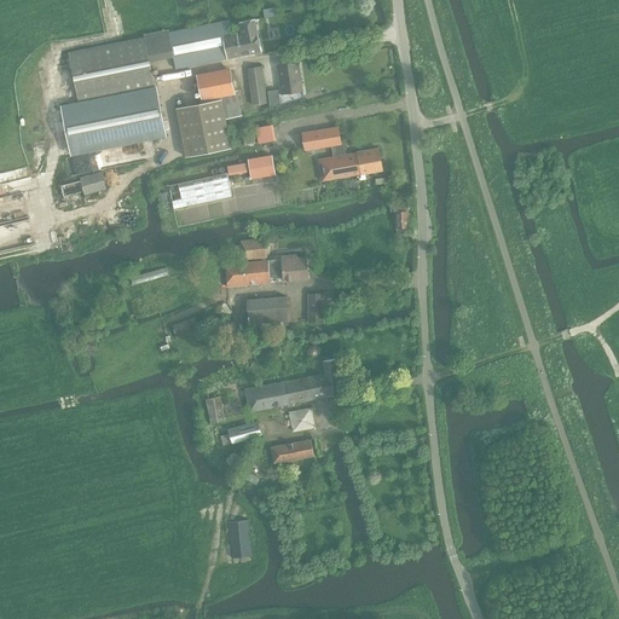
[(227,59),(242,57),(262,52),(255,19),(241,22),(242,33),(232,34),(230,21),(169,34),(177,70),(227,59)]
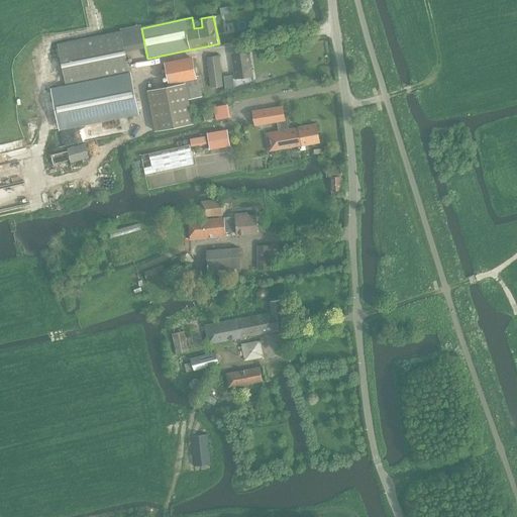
[(224,24),(226,33),(235,31),(233,22),(224,24)]
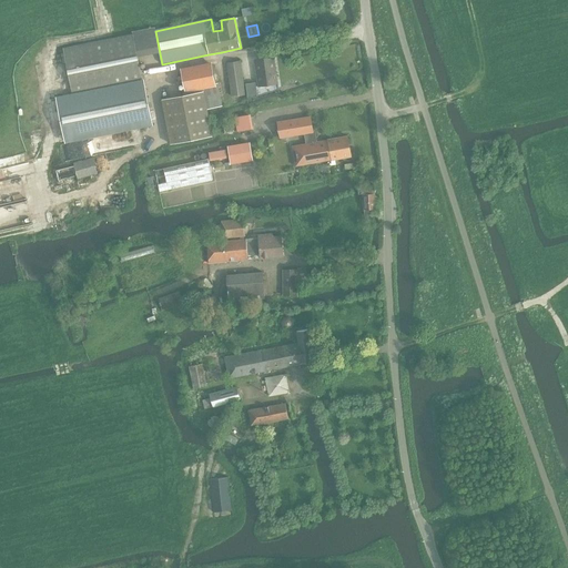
[(63,49),(70,80),(73,95),(57,99),(66,142),(152,124),(133,34),(63,49)]
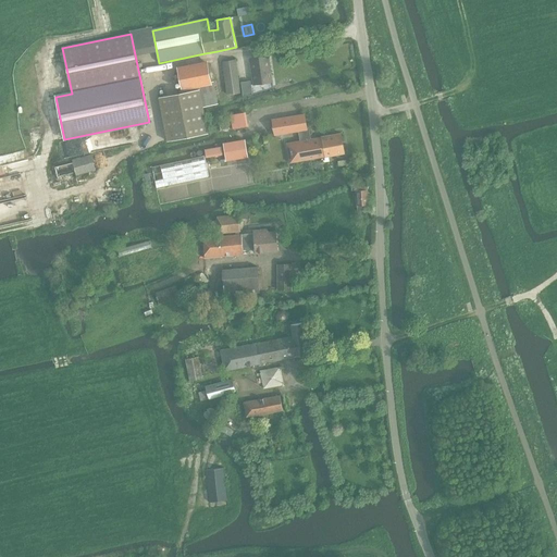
[(269,57),(249,60),(254,85),(272,82),(269,57)]
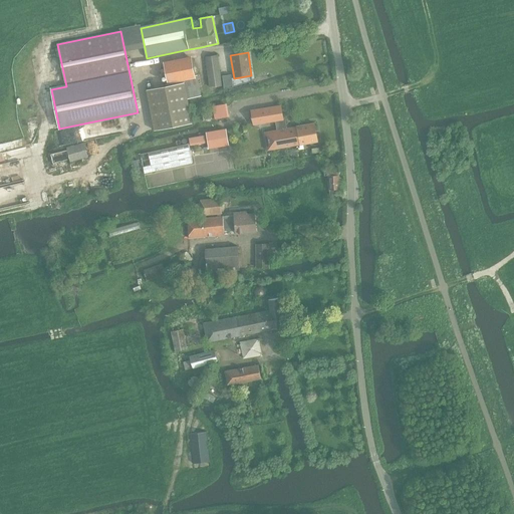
[(222,85),(217,55),(206,57),(210,87),(222,85)]
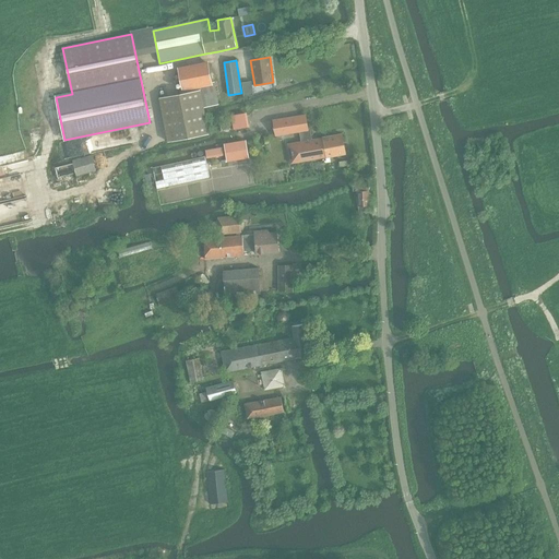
[(183,87),(183,90),(213,84),(209,63),(178,70),(181,88),(183,87)]
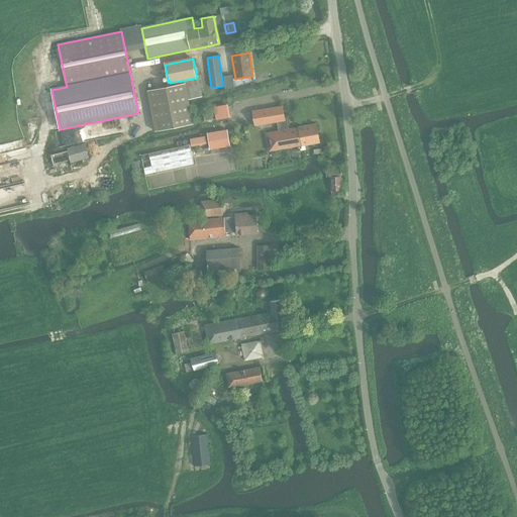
[(234,88),(232,75),(223,77),(225,89),(234,88)]
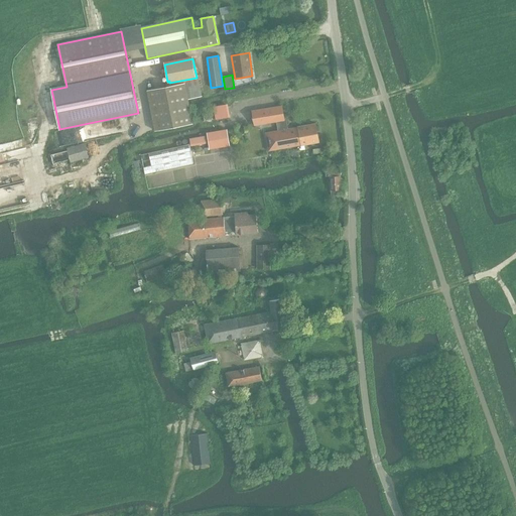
[(194,123),(185,83),(147,91),(155,131),(194,123)]
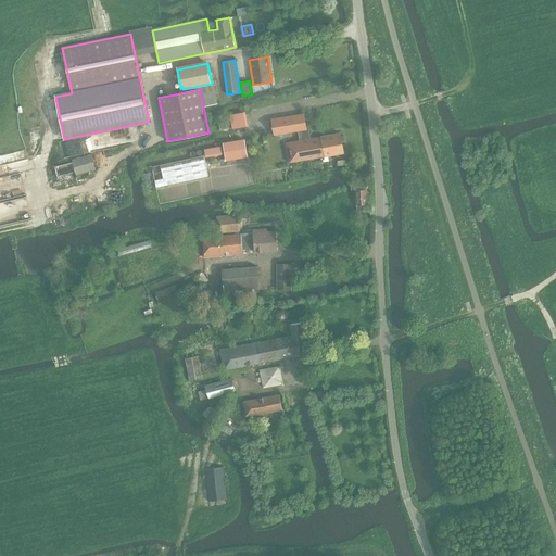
[(247,127),(244,115),(234,117),(236,129),(247,127)]
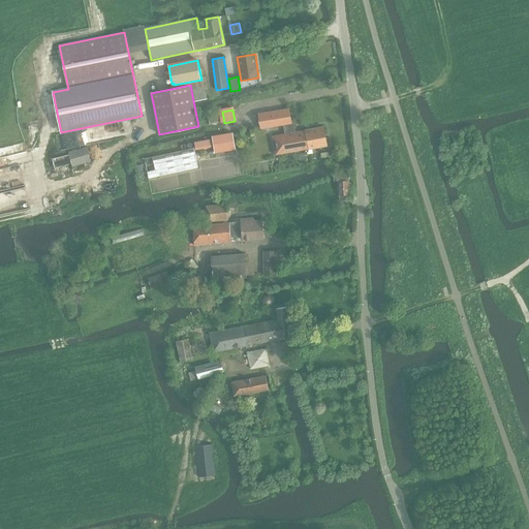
[(328,146),(325,135),(323,127),(303,130),(303,131),(294,132),(293,122),(291,122),(289,110),(258,115),(260,128),(287,123),(289,133),(273,136),(276,155),(307,149),(308,152),(309,153),(312,153),(312,149),(328,146)]
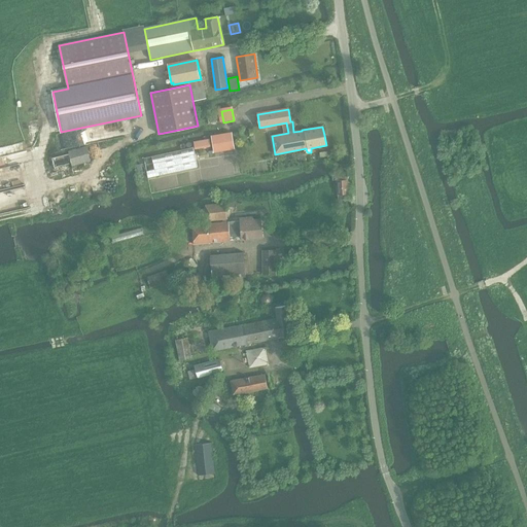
[(213,149),(234,145),(232,132),(211,136),(213,149)]
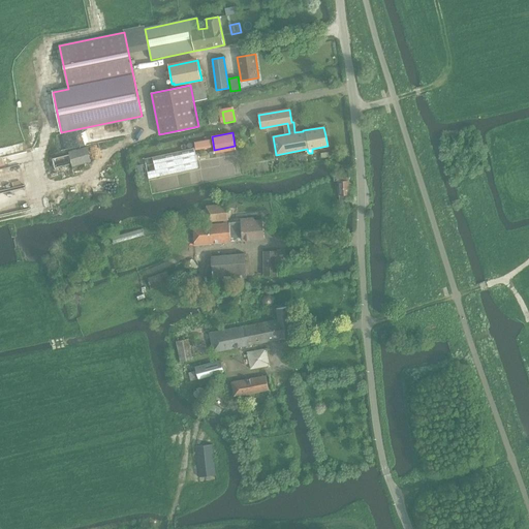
[(211,141),(194,143),(195,150),(212,148),(211,141)]
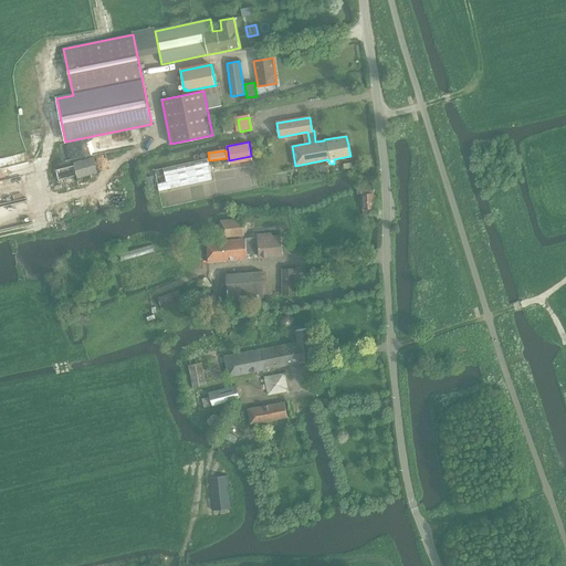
[(74,166),(55,170),(58,180),(76,176),(77,178),(109,170),(105,155),(73,163),(74,166)]
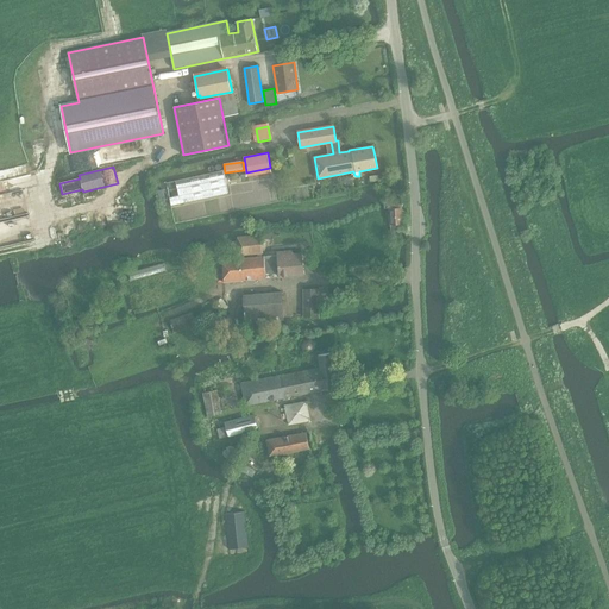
[(228,195),(223,171),(167,183),(171,207),(228,195)]
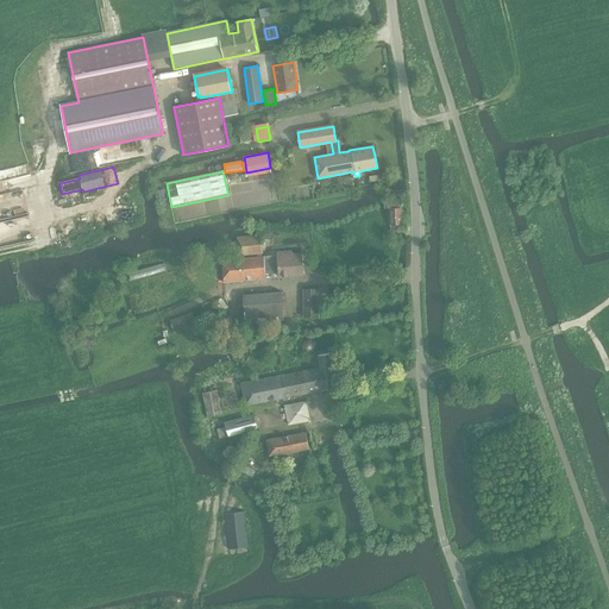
[(390,225),(390,232),(402,231),(401,199),(387,200),(387,202),(384,202),(384,209),(390,208),(390,225)]
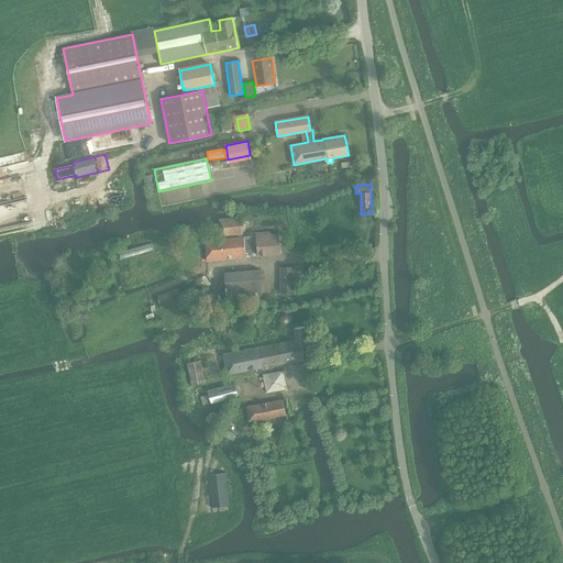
[(220,236),(241,234),(243,234),(242,233),(241,217),(219,219),(220,236)]
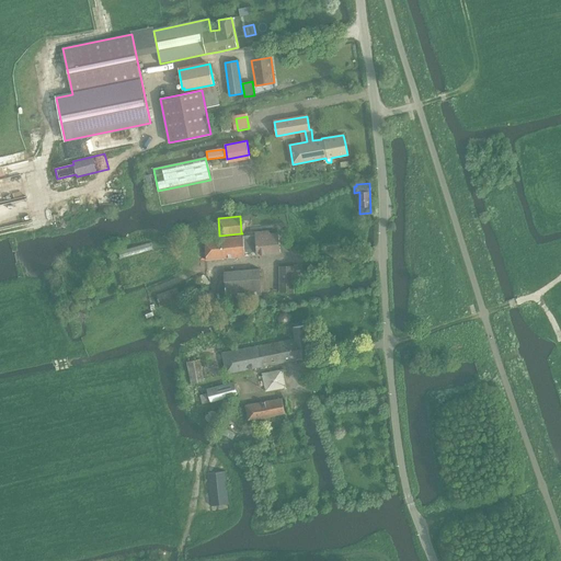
[(255,232),(255,235),(204,240),(206,261),(244,256),(244,252),(256,251),(258,255),(279,253),(277,232),(268,233),(268,231),(255,232)]
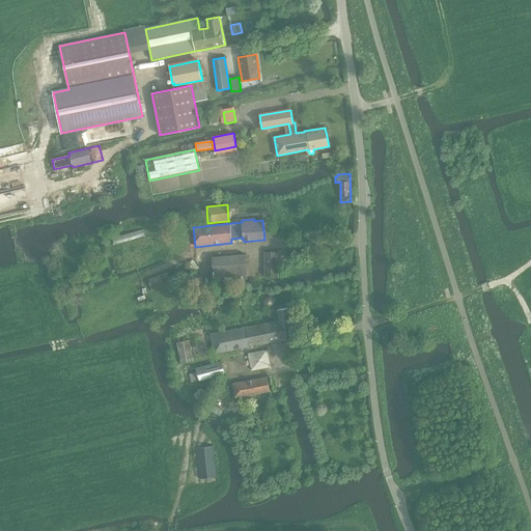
[(145,236),(143,229),(113,239),(114,245),(145,236)]
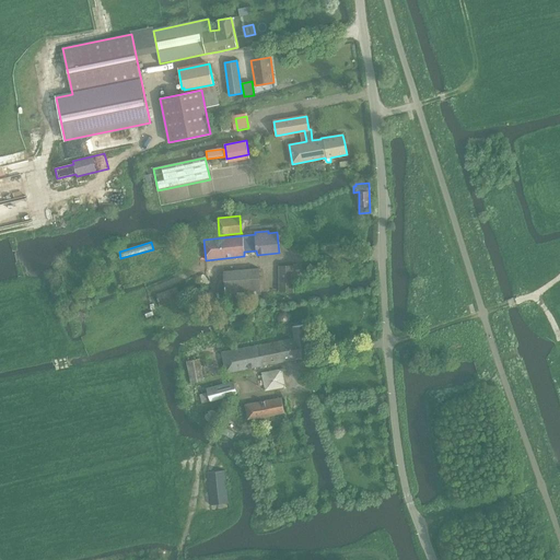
[(300,282),(300,265),(279,265),(279,291),(293,291),(293,282),(300,282)]
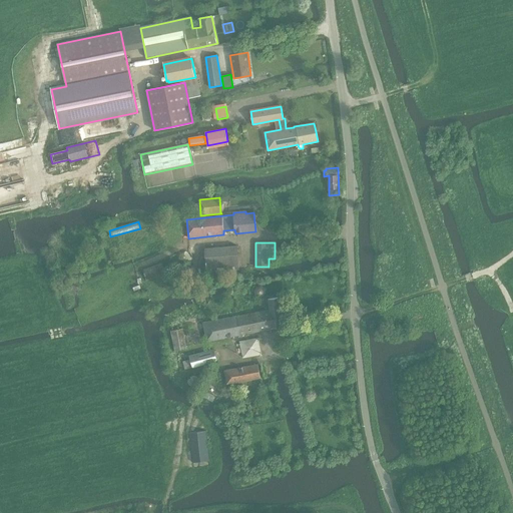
[(236,245),(204,248),(206,273),(238,270),(236,245)]
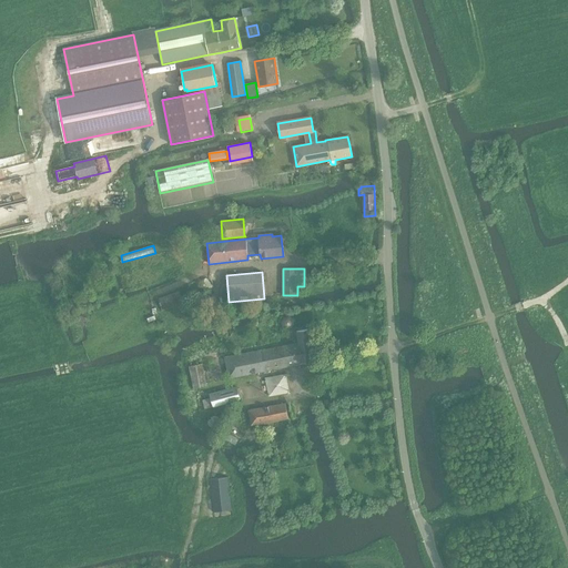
[(183,304),(180,293),(159,301),(162,311),(183,304)]
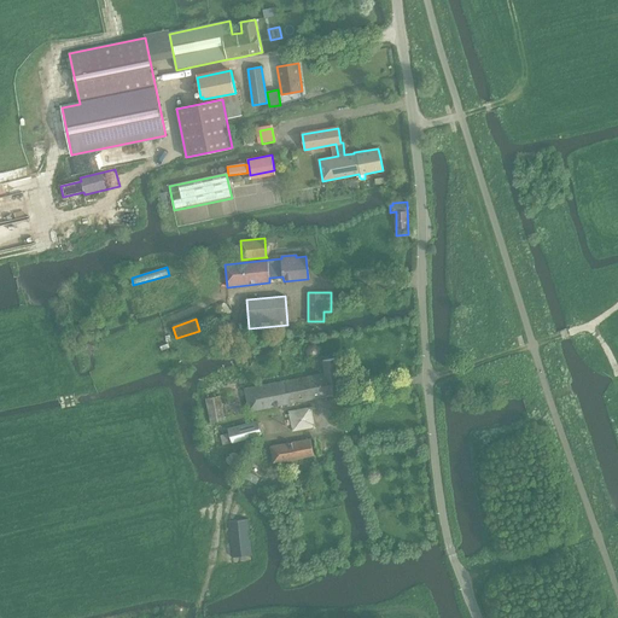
[(309,347),(307,350),(308,355),(312,357),(316,356),(319,353),(318,348),(314,345),(309,347)]
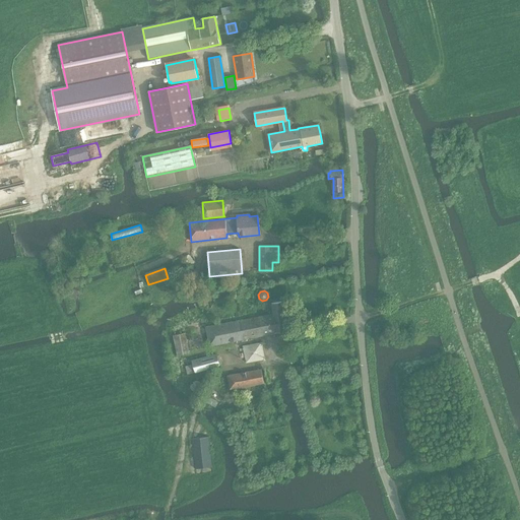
[(210,346),(286,332),(282,302),(267,305),(269,314),(270,313),(270,315),(206,327),(210,346)]
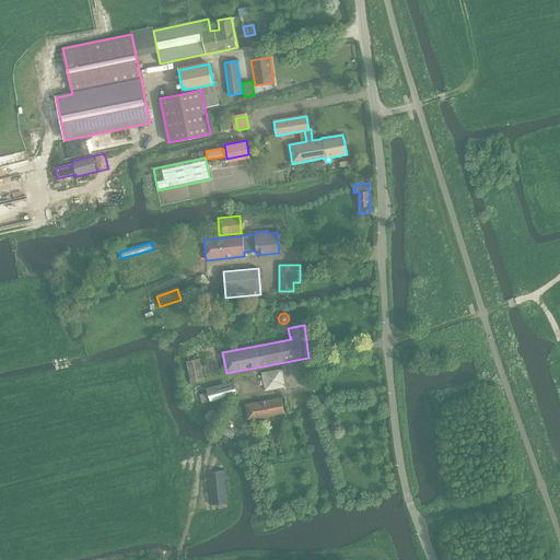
[(203,381),(202,377),(198,357),(185,360),(190,384),(203,381)]
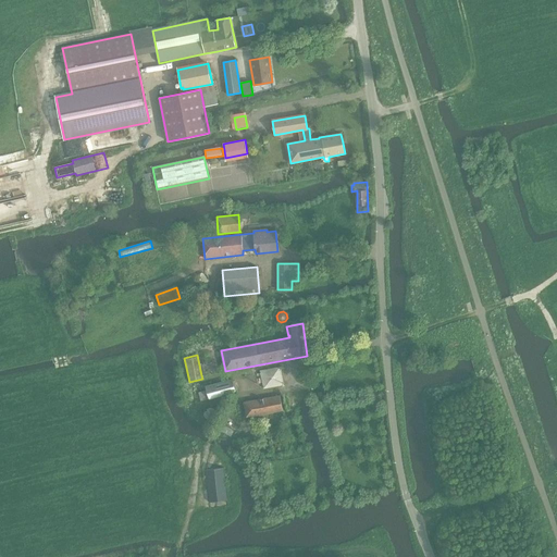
[(262,369),(263,387),(284,385),(283,367),(262,369)]
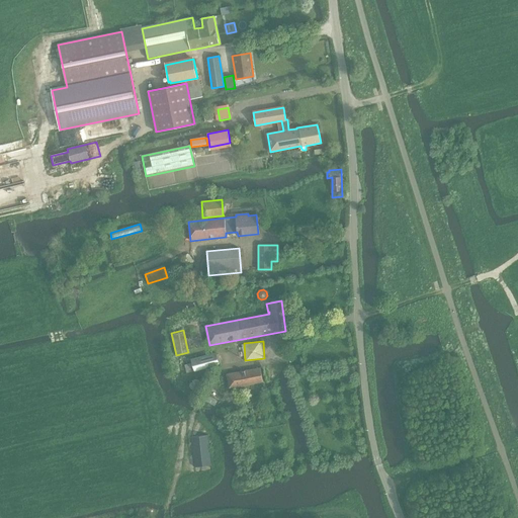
[(186,373),(203,368),(219,365),(216,353),(191,359),(192,363),(184,365),(186,373)]
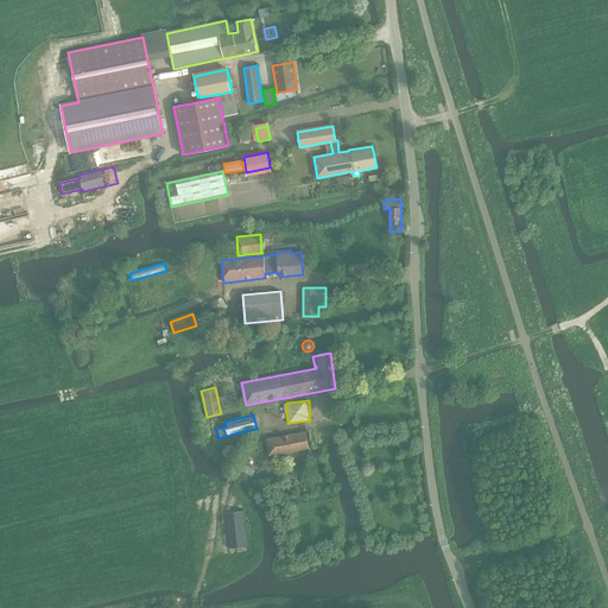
[(309,448),(305,431),(265,439),(268,456),(309,448)]
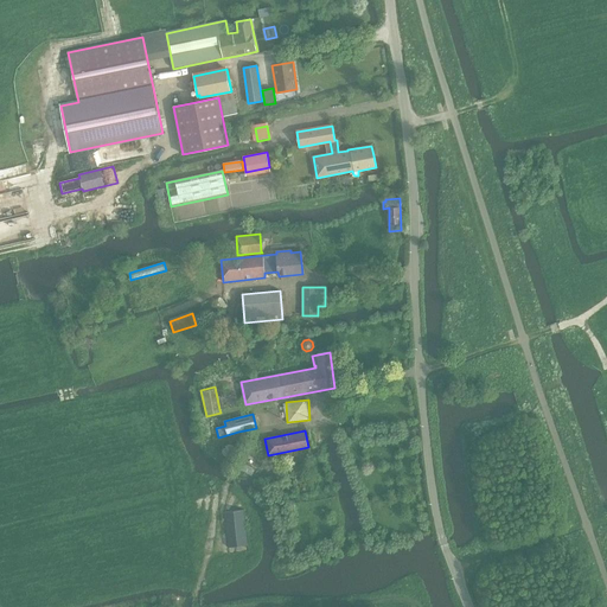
[(243,464),(241,470),(251,475),(255,471),(243,464)]
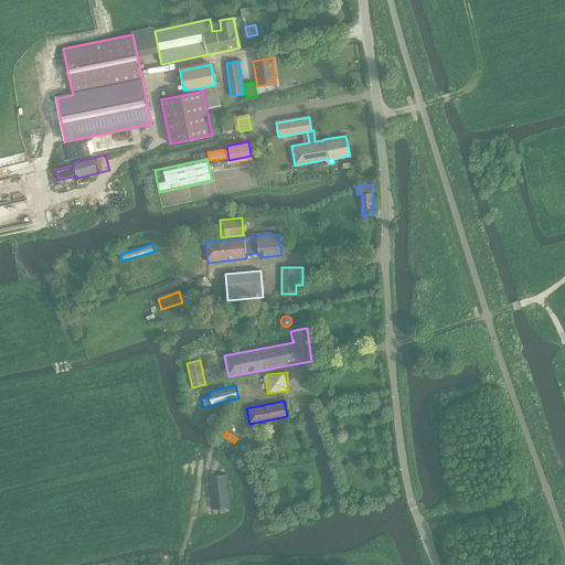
[(231,508),(228,497),(226,475),(209,477),(213,510),(231,508)]
